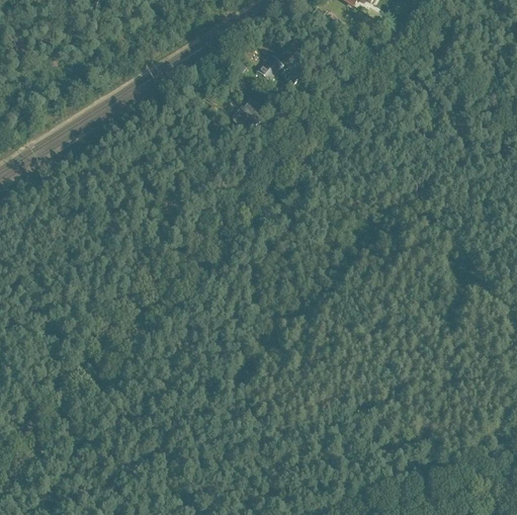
[(317,6),(311,14),(318,20),(321,16),(323,17),(328,11),(327,10),(324,12),(317,6)]
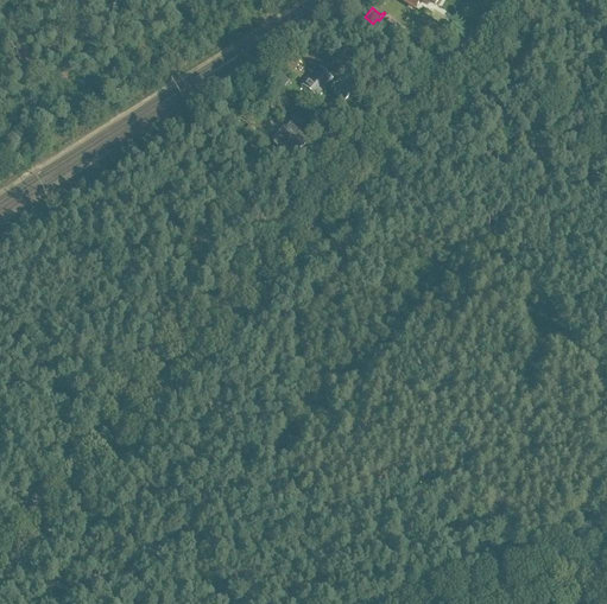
[(379,20),(386,27),(398,38),(405,30),(385,13),(379,20)]
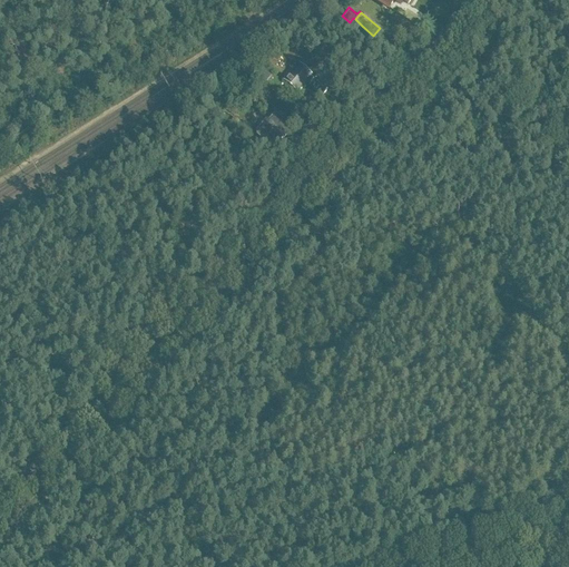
[(253,60),(245,70),(262,84),(270,74),(253,60)]
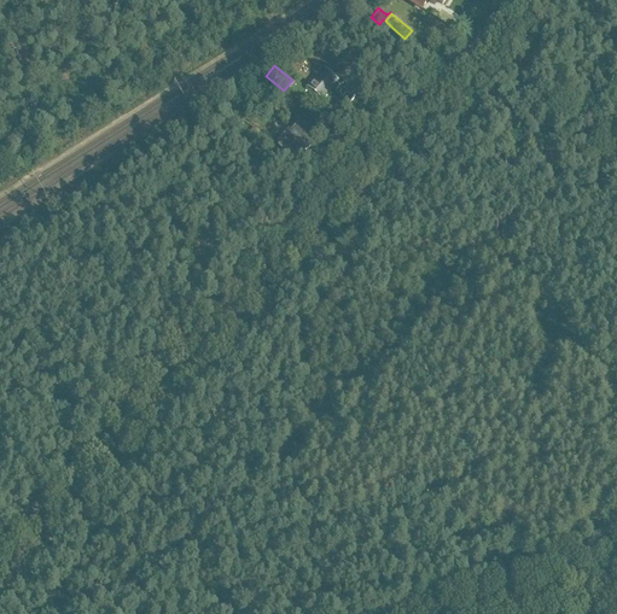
[(324,65),(307,85),(320,95),(331,83),(336,88),(341,83),(335,79),(336,76),(324,65)]
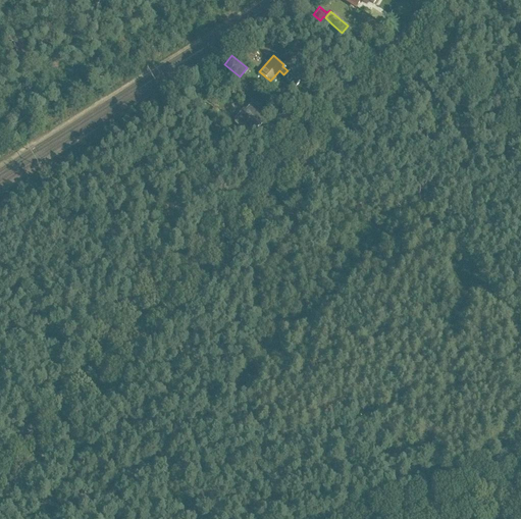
[(291,66),(289,69),(288,70),(283,74),(283,75),(294,85),(300,79),(297,75),(299,73),(291,66)]
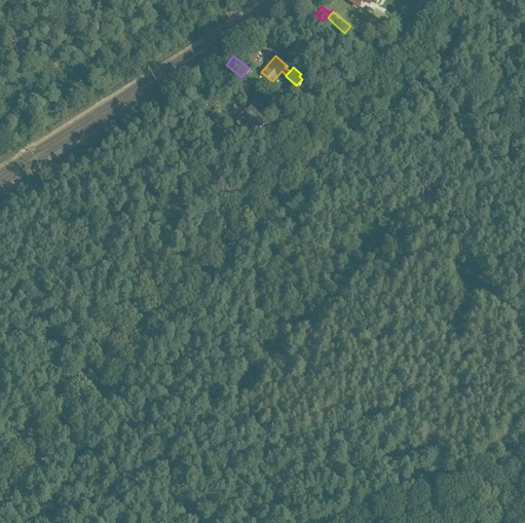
[(238,88),(245,95),(248,91),(252,87),(246,81),(238,88)]
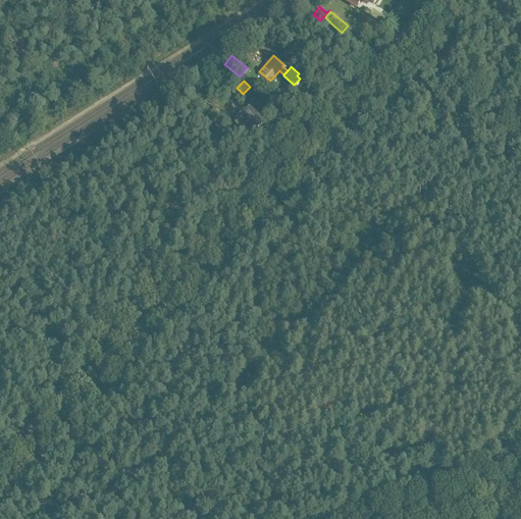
[(246,91),(244,93),(254,102),(260,96),(257,94),(250,87),(246,91)]
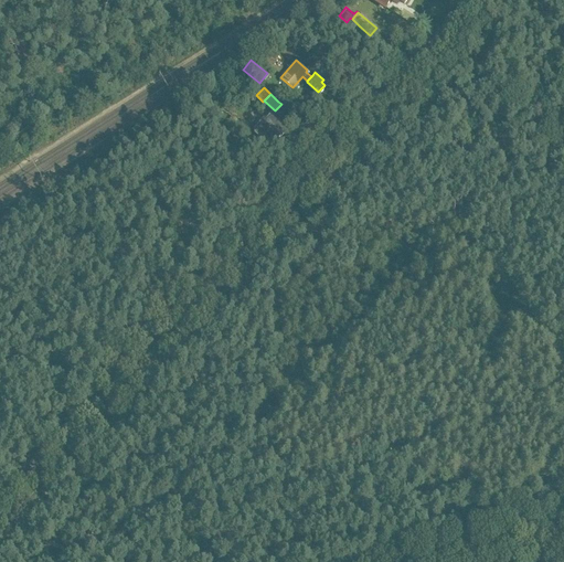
[(266,115),(263,115),(253,126),(254,130),(267,141),(272,141),(274,138),(276,139),(284,130),(272,120),(266,115)]
